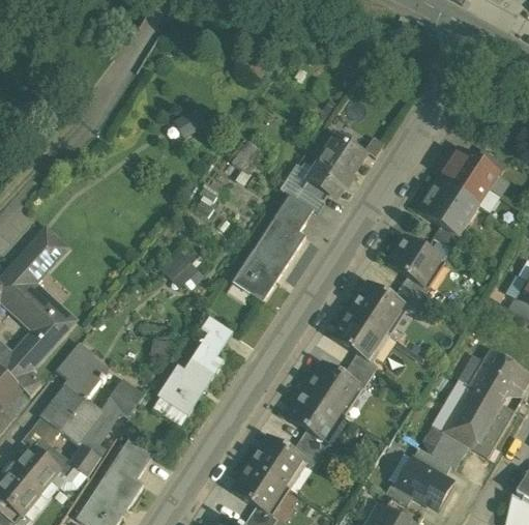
[(178,136),(205,122),(196,105),(169,118),(178,136)]
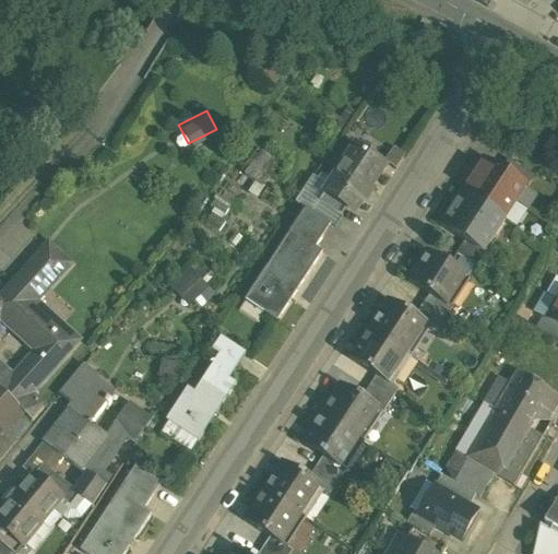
[(393,163),(403,149),(393,141),(382,155),(393,163)]
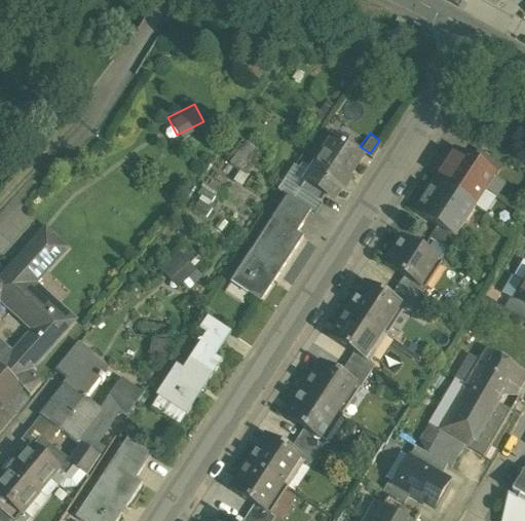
[(333,135),(306,176),(327,189),(334,194),(361,152),(333,135)]
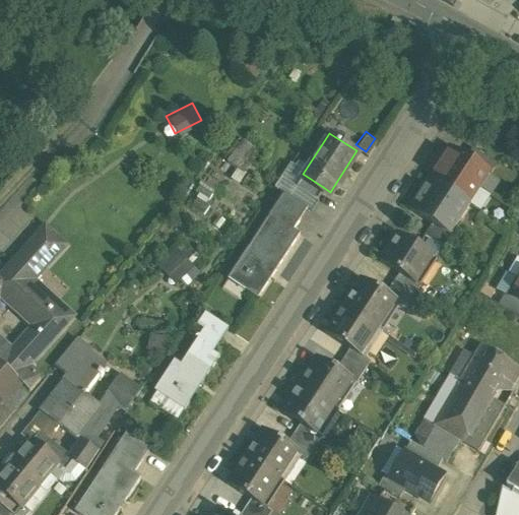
[(489,171),(448,144),(438,159),(478,186),(489,171)]
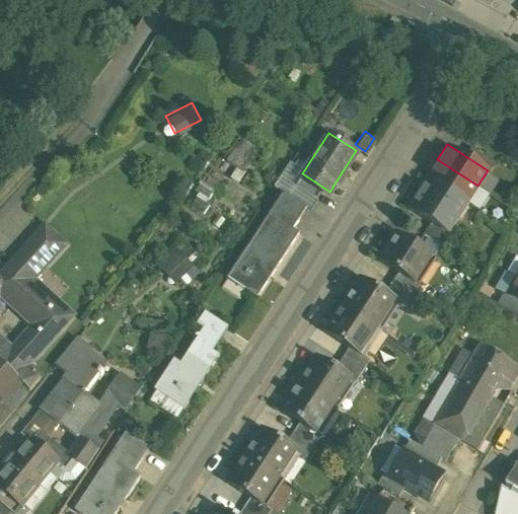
[(477,186),(437,159),(428,174),(468,201),(477,186)]
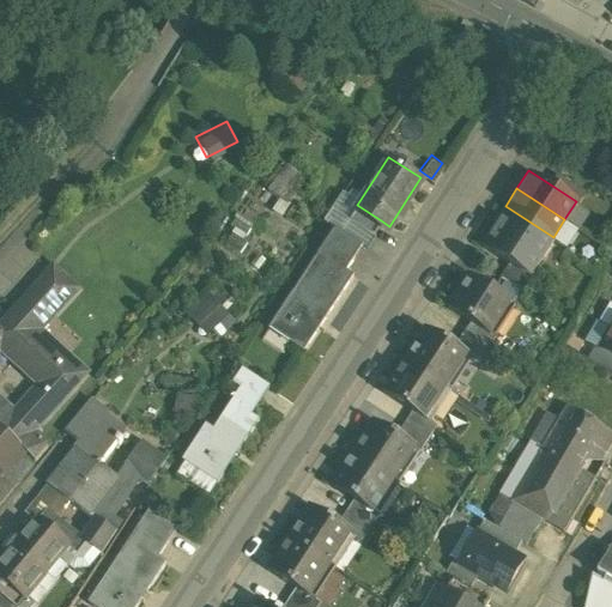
[(381,220),(357,205),(350,217),(374,232),(381,220)]
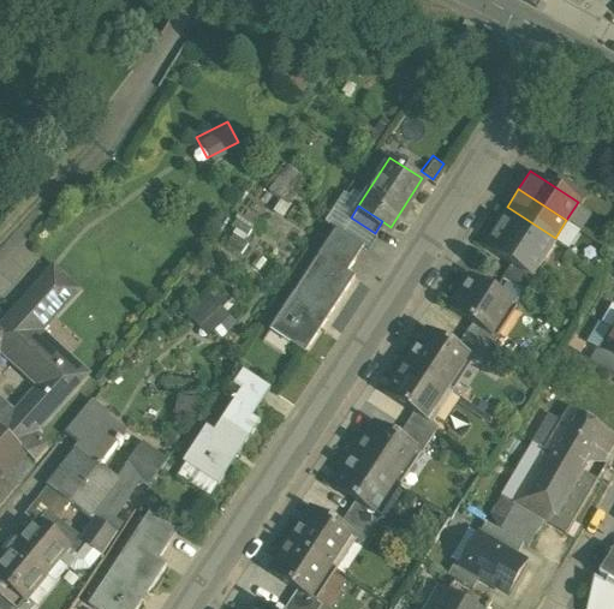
[(555,238),(507,207),(481,245),(510,263),(530,276),(531,274),(555,238)]
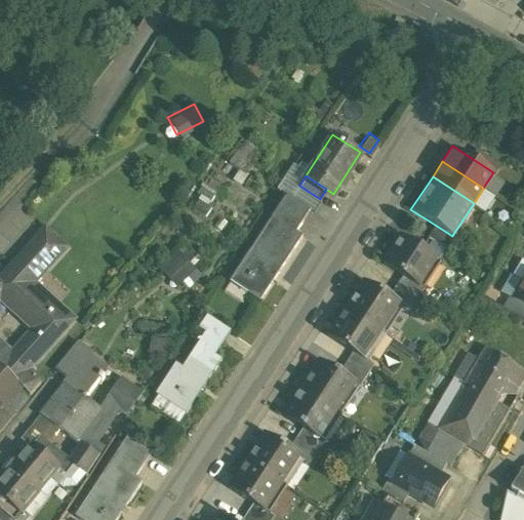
[(303,216),(281,201),(273,213),(280,217),(295,228),(303,216)]
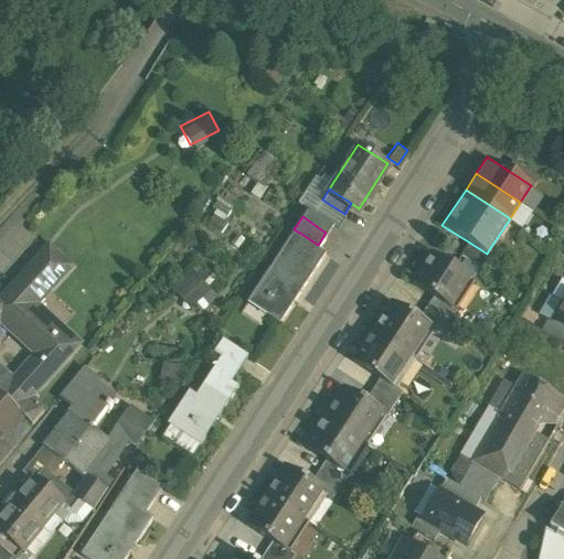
[(318,245),(301,234),(277,270),(270,265),(249,297),(280,318),(325,249),(318,245)]
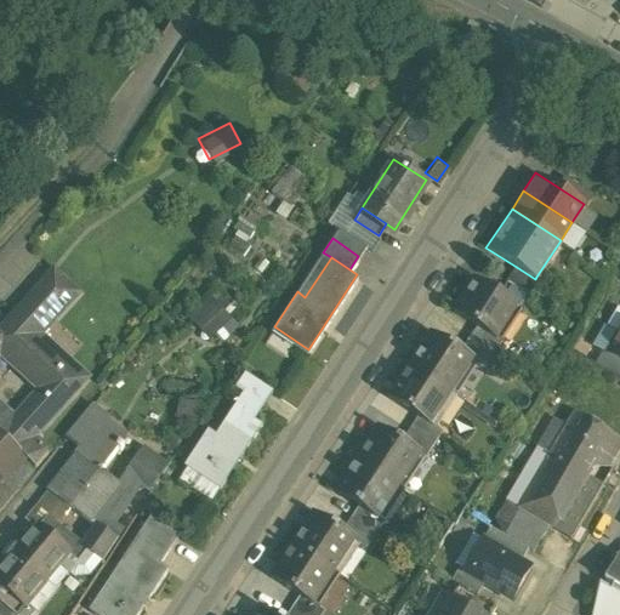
[(17,360),(30,375),(62,342),(46,328),(84,290),(56,263),(0,319),(0,336),(4,341),(0,345),(17,360)]
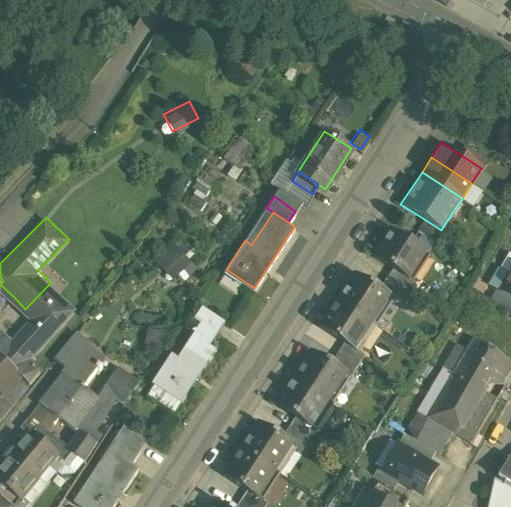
[(441,230),(424,219),(417,229),(438,241),(445,231),(442,228),(441,230)]
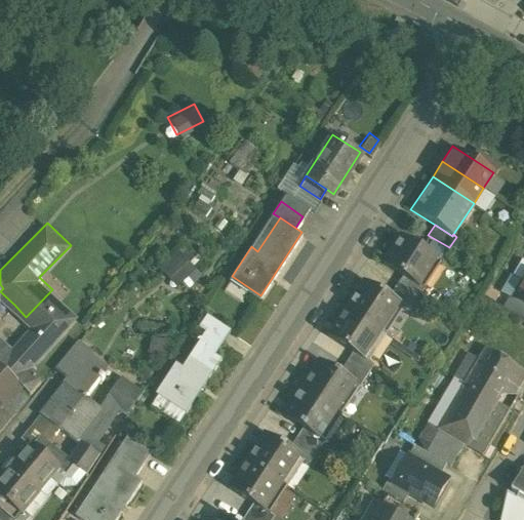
[(436,257),(401,235),(384,264),(401,275),(418,285),(418,284),(436,257)]
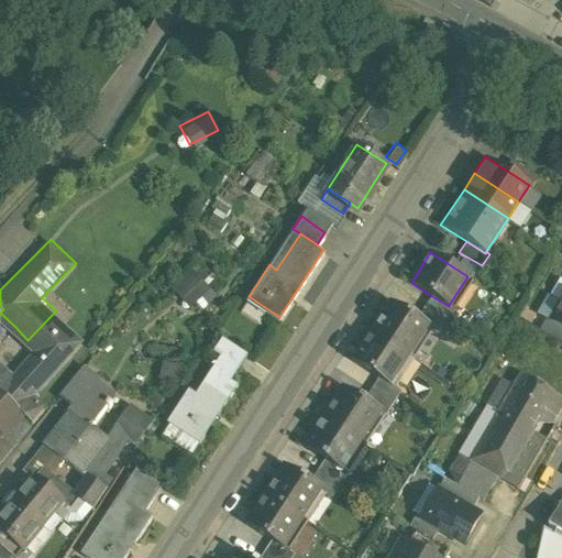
[(193,256),(169,281),(199,308),(217,290),(205,279),(211,272),(193,256)]
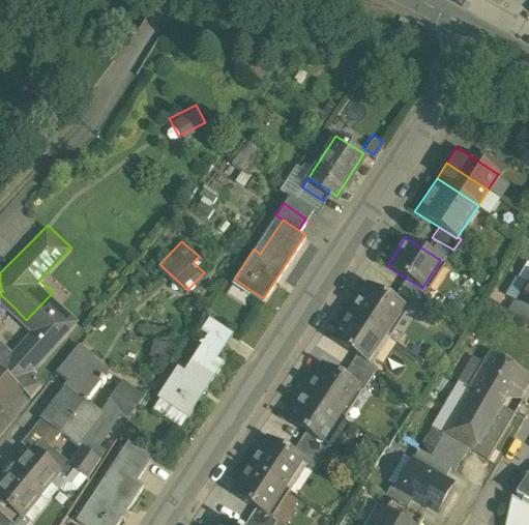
[(440,260),(422,287),(427,290),(444,262),(440,260)]
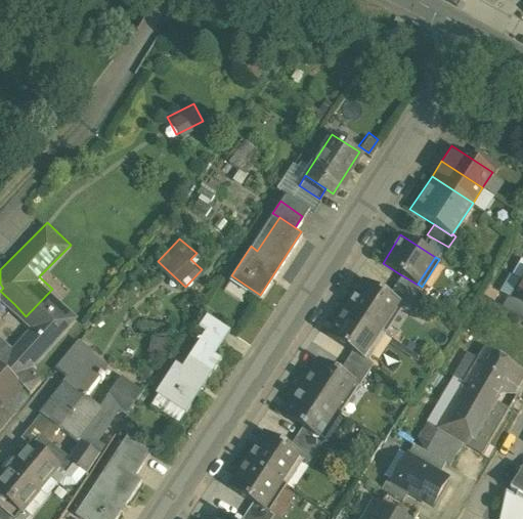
[(418,285),(400,274),(395,284),(416,297),(422,287),(418,284),(418,285)]
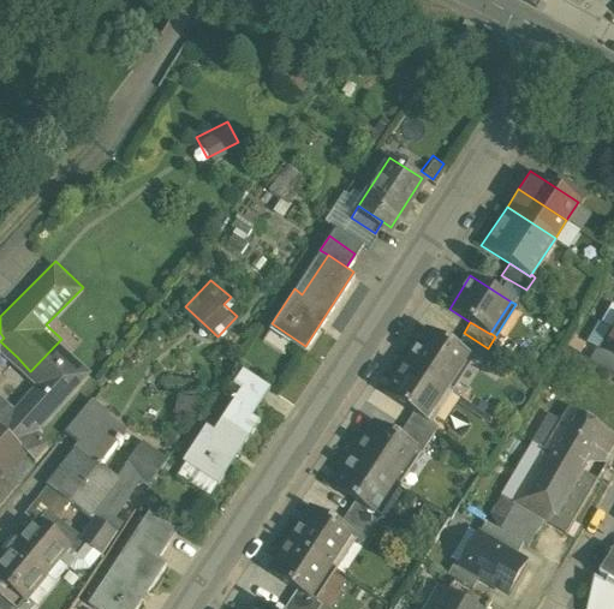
[(613,327),(602,345),(602,346),(613,352),(613,327)]
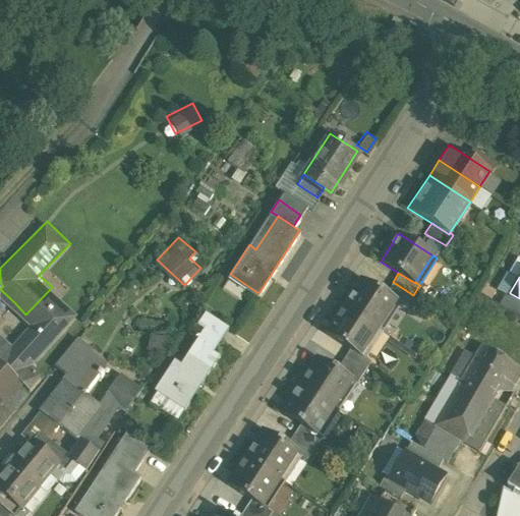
[(386,294),(361,278),(344,304),(379,327),(394,302),(395,300),(386,294)]
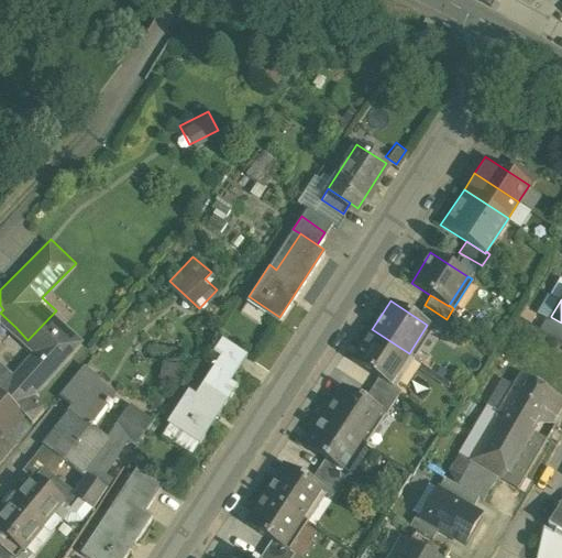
[(447,319),(425,305),(417,318),(427,325),(426,327),(438,334),(447,319)]
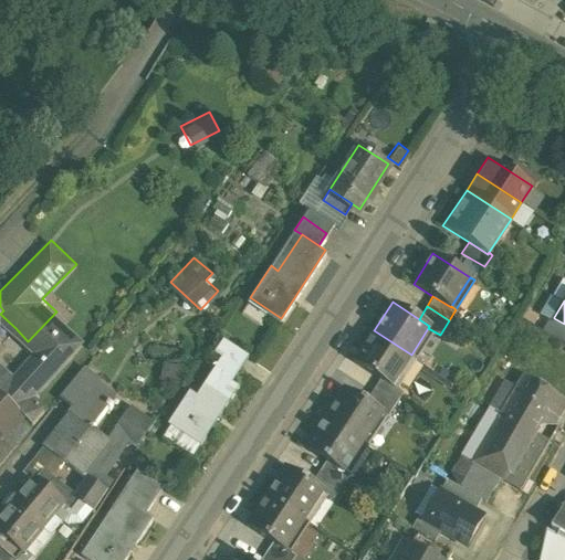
[(56,312),(28,341),(16,328),(3,341),(13,352),(4,362),(38,395),(55,377),(82,338),(56,312)]
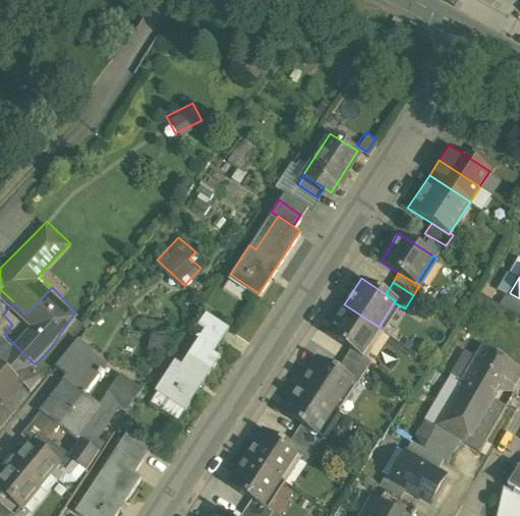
[(519,312),(519,298),(510,293),(510,292),(505,289),(499,300),(519,313),(519,312)]
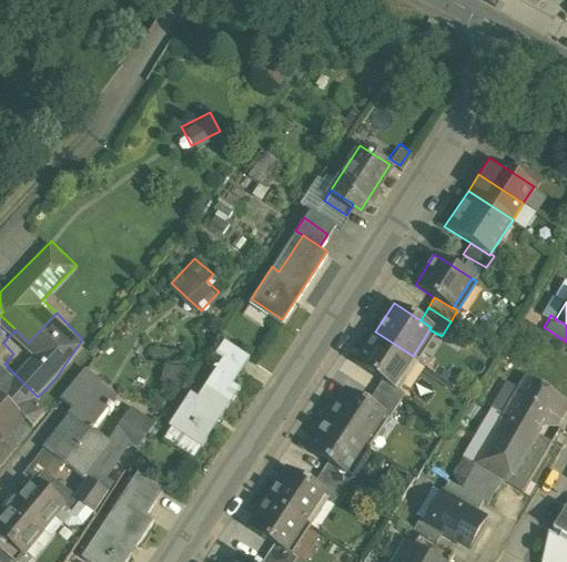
[(375,331),(355,363),(381,379),(392,387),(393,385),(413,356),(375,331)]
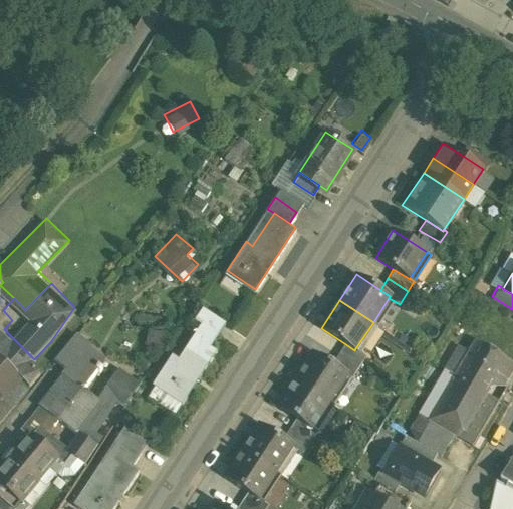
[(224,321),(202,307),(197,316),(203,320),(219,330),(224,321)]
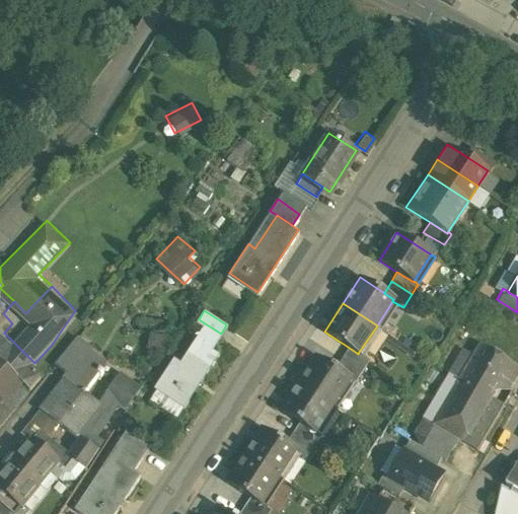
[(205,323),(181,361),(173,356),(155,386),(185,405),(217,351),(212,348),(221,334),(205,323)]
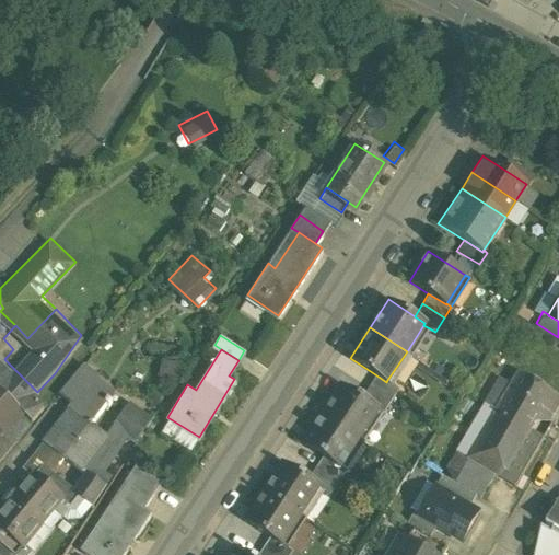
[(4,359),(0,356),(0,389),(22,409),(37,392),(4,359)]
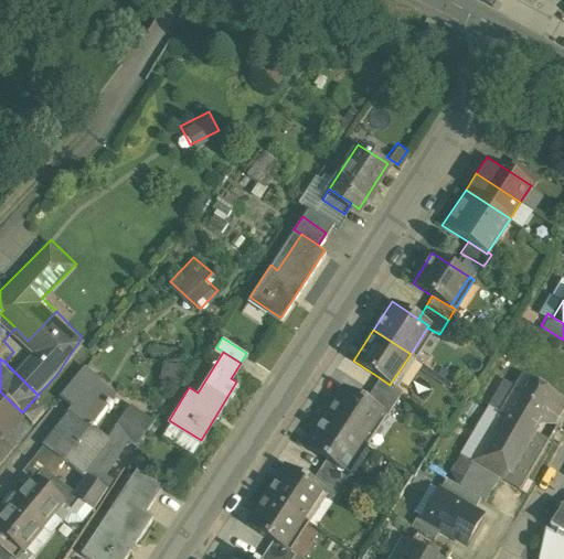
[(84,365),(60,393),(73,401),(89,382),(91,382),(96,376),(84,365)]
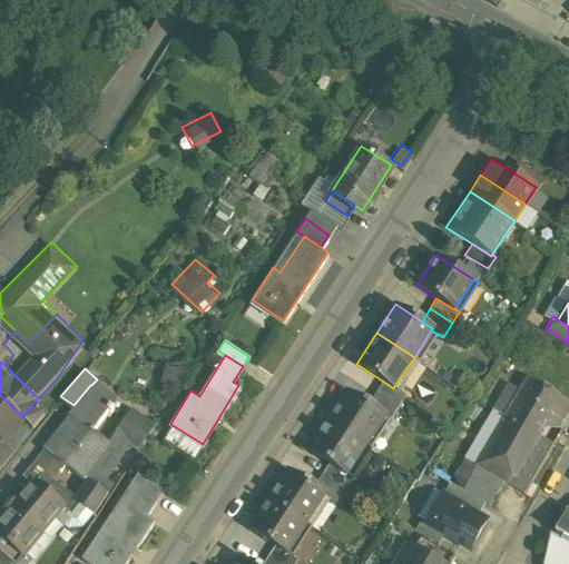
[(556,392),(528,375),(506,413),(535,428),(542,416),(556,392)]
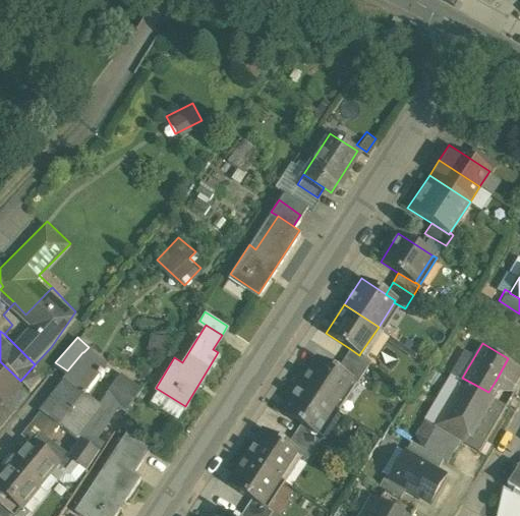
[(359,355),(349,348),(343,357),(363,370),(370,360),(360,353),(359,355)]
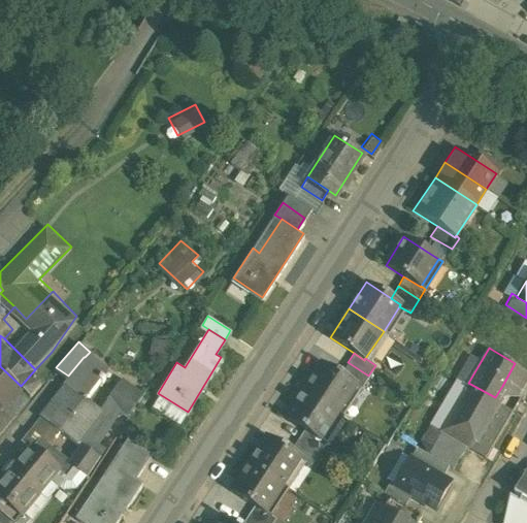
[(68,376),(64,381),(85,396),(103,372),(85,357),(84,357),(68,376)]
